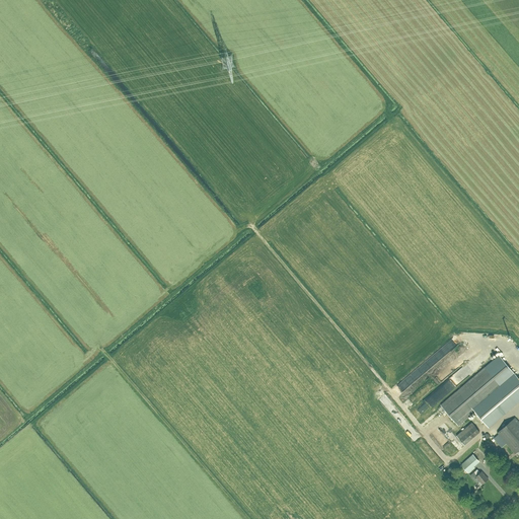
[(441,404),(458,425),(475,411),(489,427),(518,399),(518,378),(499,355),(441,404)]
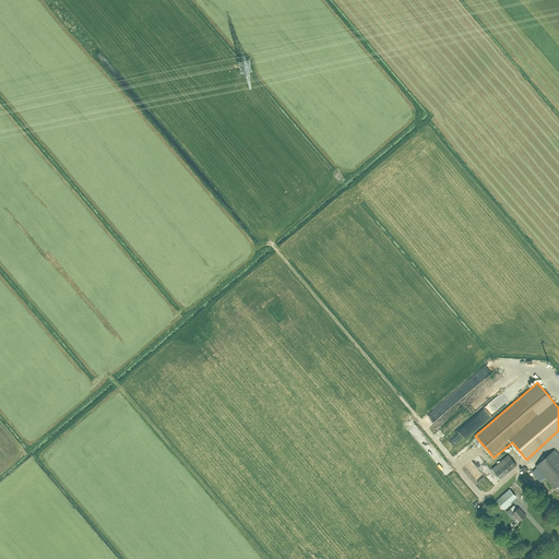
[(494,402),(501,409),(510,400),(502,393),(494,402)]
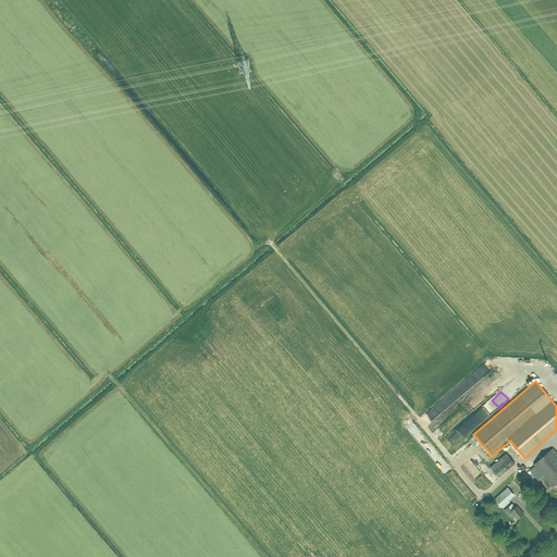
[(553,486),(556,482),(556,453),(553,448),(534,463),(553,486)]
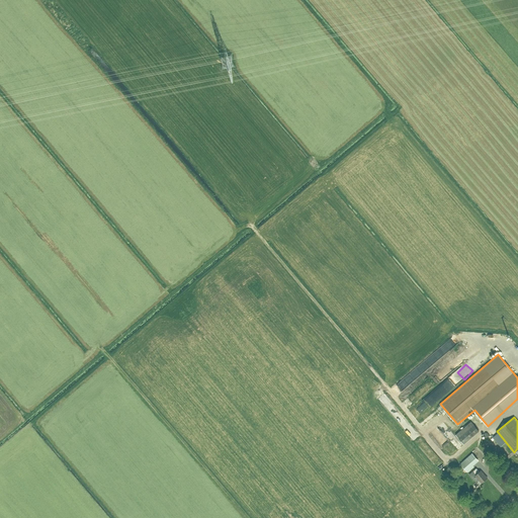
[(463,444),(479,431),(471,421),(455,435),(463,444)]
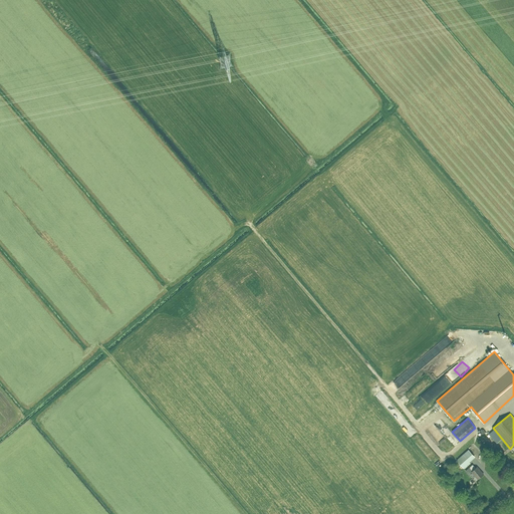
[(461,466),(464,469),(470,463),(468,460),(473,455),(469,450),(454,463),(459,468),(461,466)]
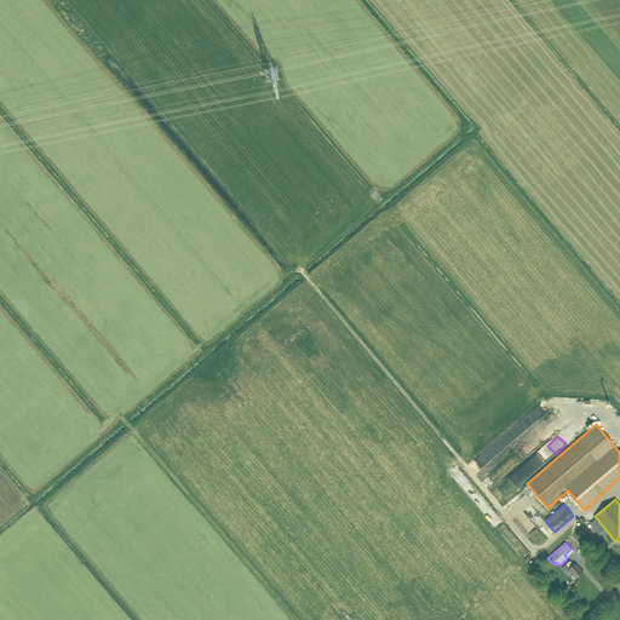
[(577,578),(584,572),(575,563),(574,564),(570,561),(567,564),(570,568),(569,569),(577,578)]
